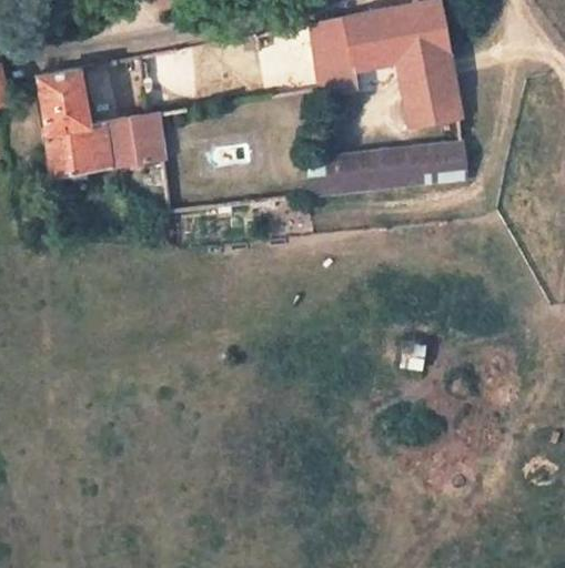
[(451,48),(442,0),(420,0),(313,21),(325,89),(361,81),(357,64),(402,57),(451,48)]
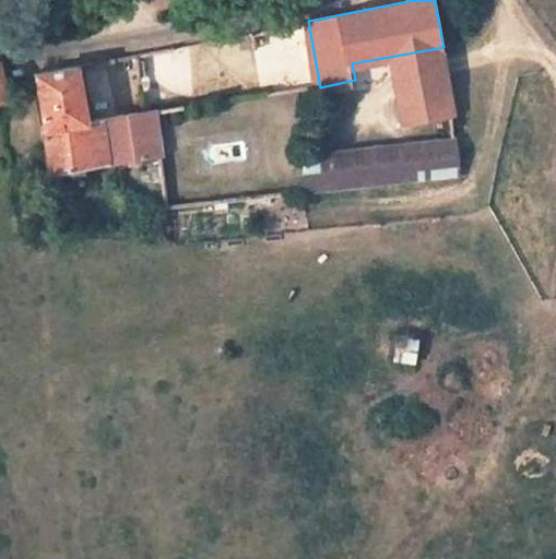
[(52,174),(192,150),(179,47),(133,56),(143,114),(89,122),(80,66),(39,73),(47,127),(52,174)]
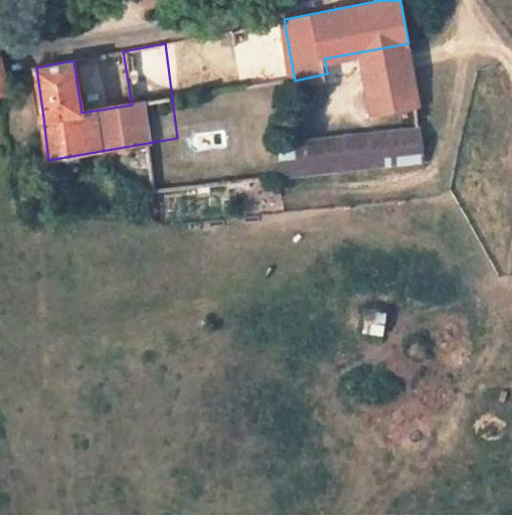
[(364,51),(370,87),(415,78),(408,43),(364,51)]
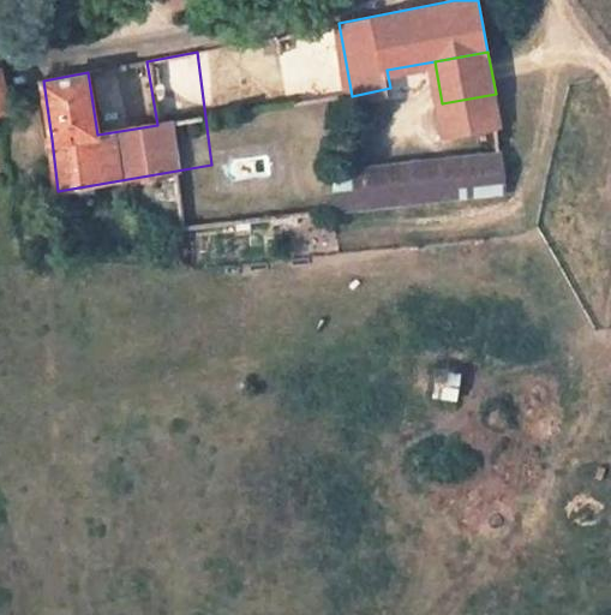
[(496,94),(442,103),(445,129),(499,118),(496,94)]
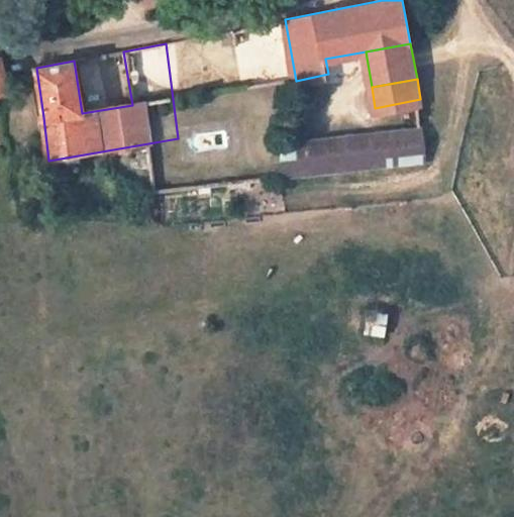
[(423,126),(289,141),(281,179),(426,163),(423,126)]
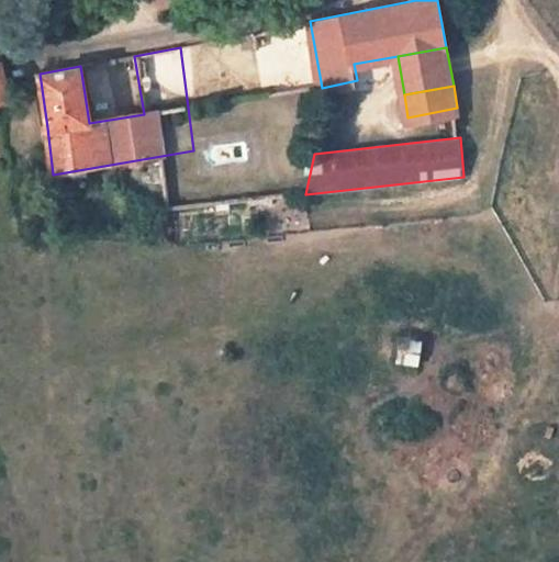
[(147,183),(155,182),(153,166),(144,168),(147,183)]
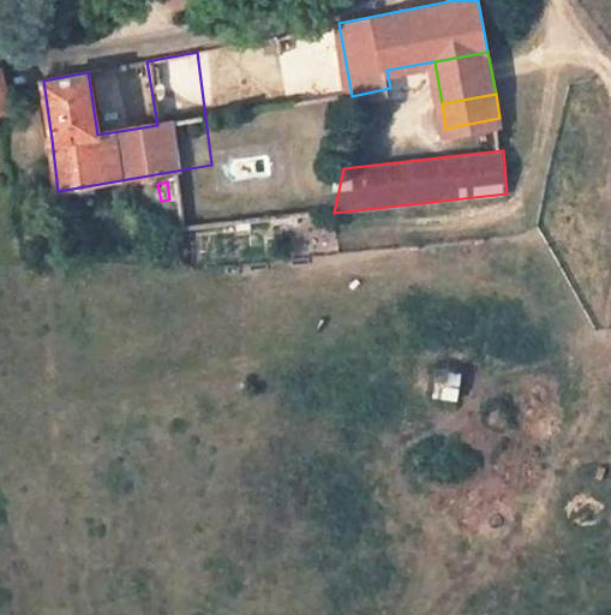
[(463,372),(438,369),(436,396),(455,399),(463,372)]
